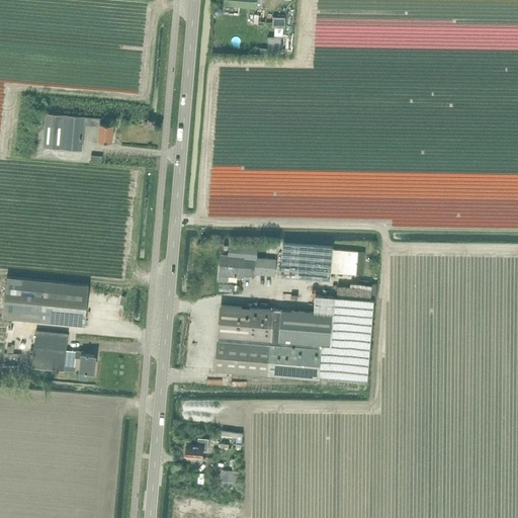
[(288,9),(273,6),(269,23),(277,24),(277,28),(284,29),(288,9)]
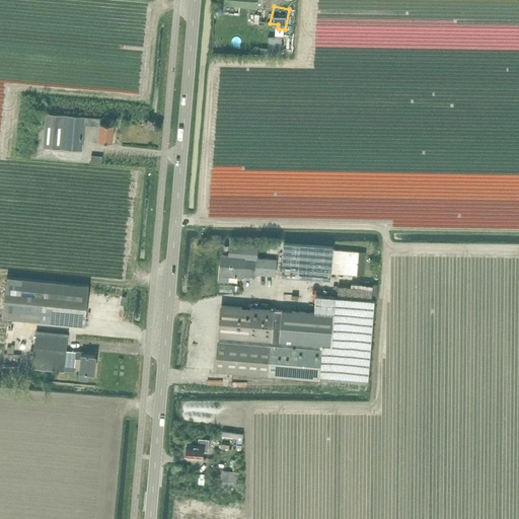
[(281,38),(269,36),(269,48),(262,48),(261,55),(281,55),(281,38)]
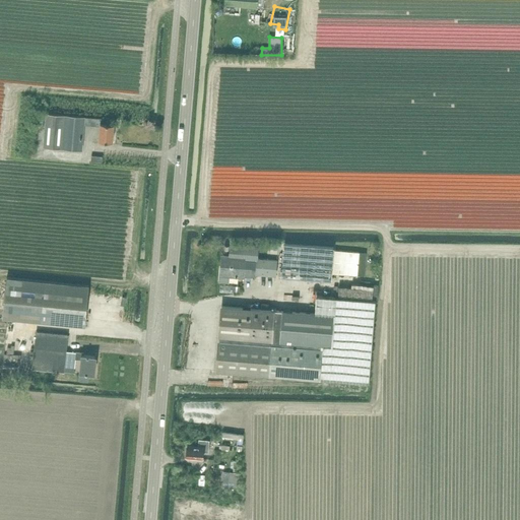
[(46,122),(44,147),(63,148),(63,147),(81,149),(84,124),(84,117),(84,116),(65,114),(65,115),(46,114),(46,122)]
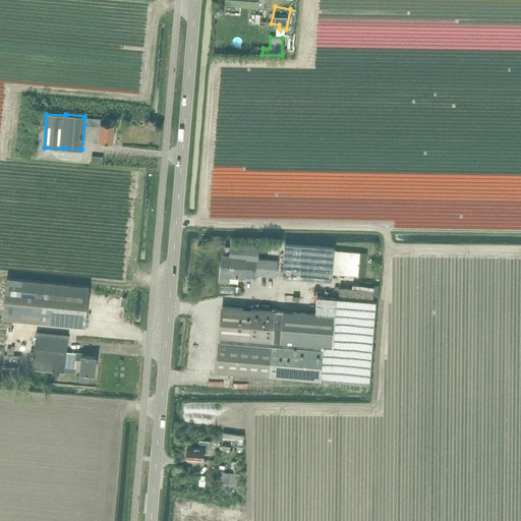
[(92,117),(92,125),(101,126),(100,140),(113,141),(114,124),(104,123),(104,118),(92,117)]
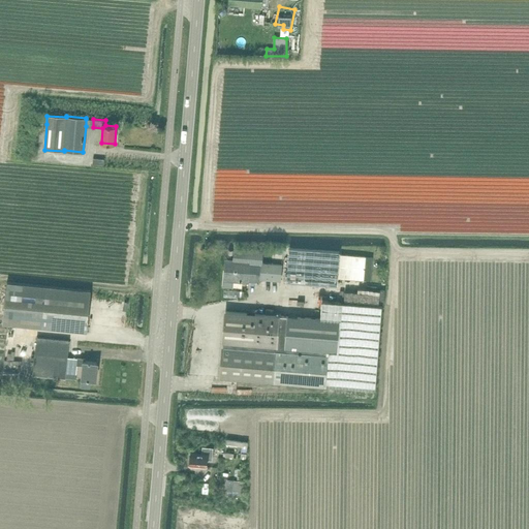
[(262,252),(240,250),(235,249),(234,259),(225,259),(224,269),(223,269),(222,285),(232,286),(232,280),(248,281),(249,262),(260,263),(260,274),(259,274),(259,277),(260,277),(260,278),(281,279),(282,263),(261,262),(262,252)]
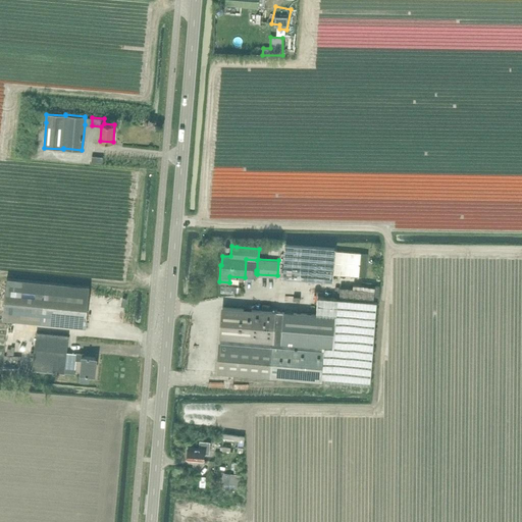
[(366,254),(342,252),(340,274),(364,276),(366,254)]
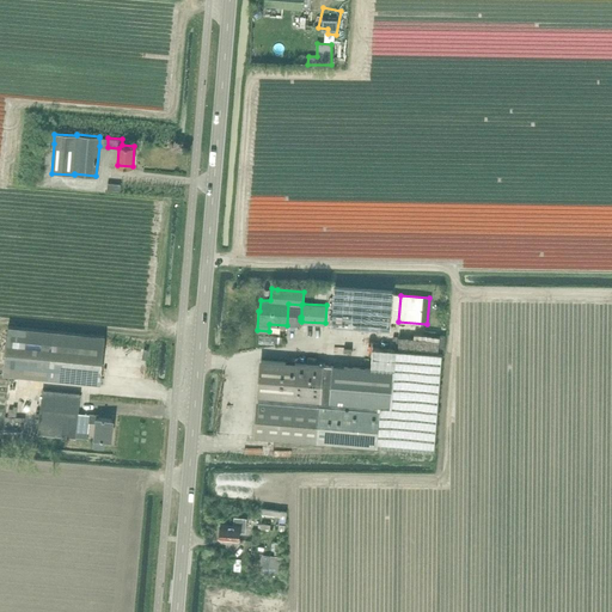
[(99,385),(104,336),(6,326),(1,375),(99,385)]
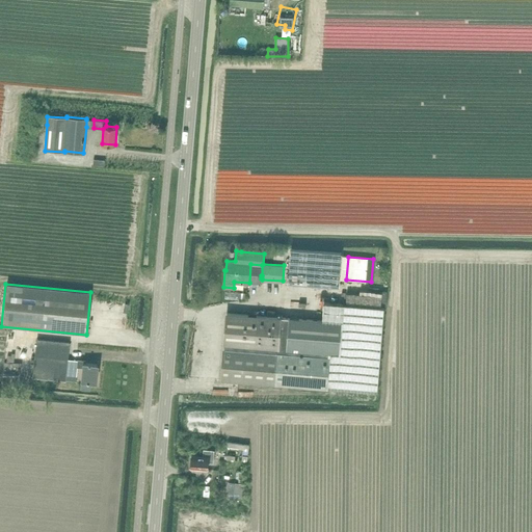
[(324,302),(322,317),(322,321),(342,322),(339,353),(328,352),(326,388),(378,392),(384,308),(324,302)]
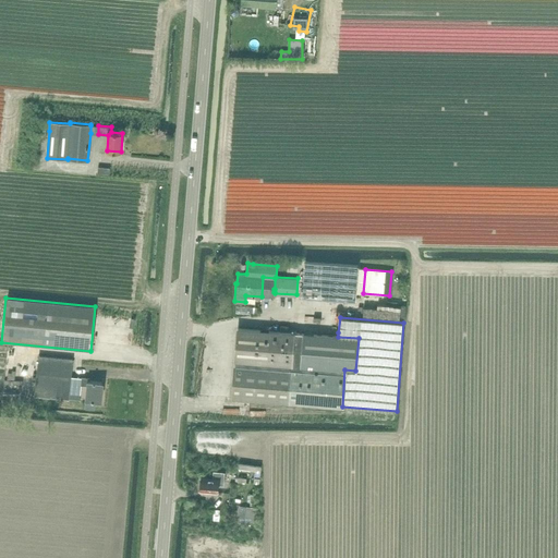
[(338,337),(253,329),(238,328),(232,398),(342,407),(344,370),(355,371),(359,338),(338,337)]
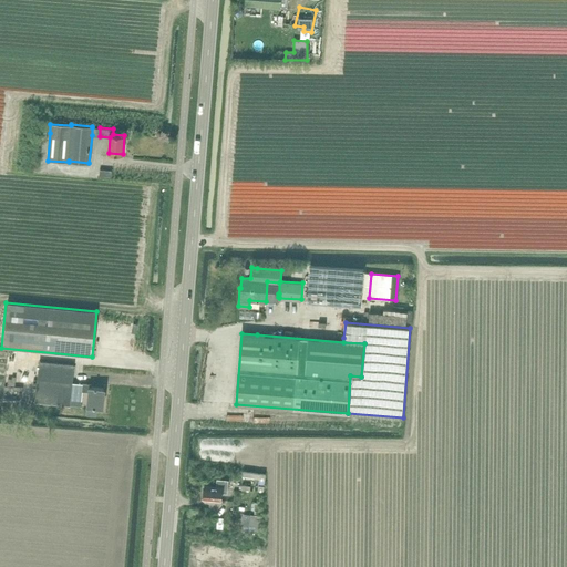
[(38,377),(35,402),(70,404),(70,398),(82,399),(82,390),(90,391),(88,406),(86,414),(95,415),(96,411),(96,409),(96,408),(102,408),(103,388),(91,387),(91,385),(71,383),(73,364),(39,361),(38,377)]
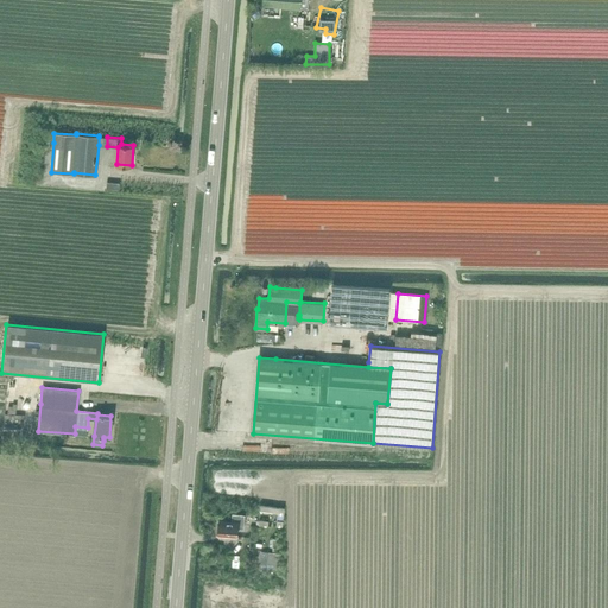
[(244,529),(245,514),(233,513),(232,521),(219,520),(217,534),(238,536),(238,529),(244,529)]
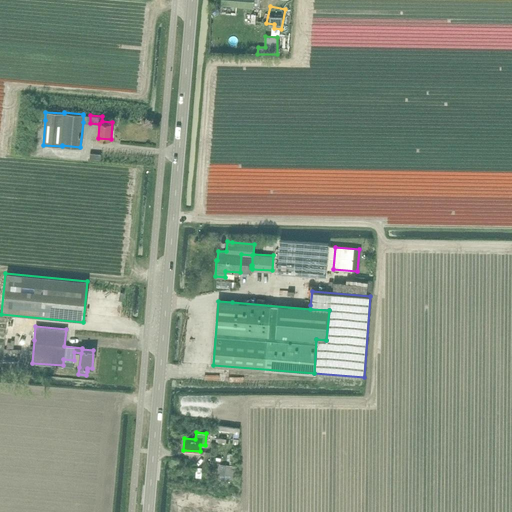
[(237,466),(220,464),(218,479),(235,481),(237,466)]
